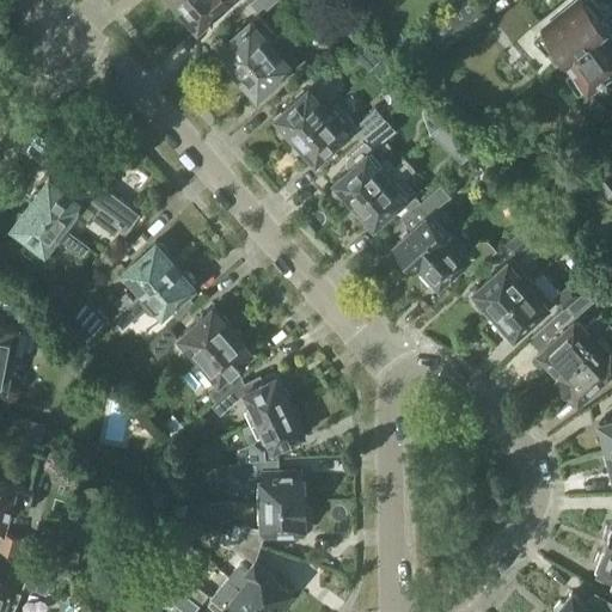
[(187,0),(181,6),(184,10),(184,13),(189,19),(193,19),(200,28),(230,0),(248,0),(250,1),(251,0),(187,0)]
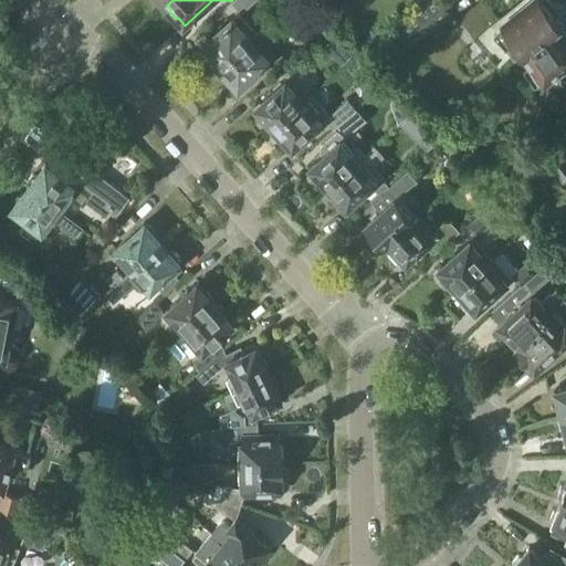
[(232,0),(231,1),(241,13),(254,0),(232,0)]
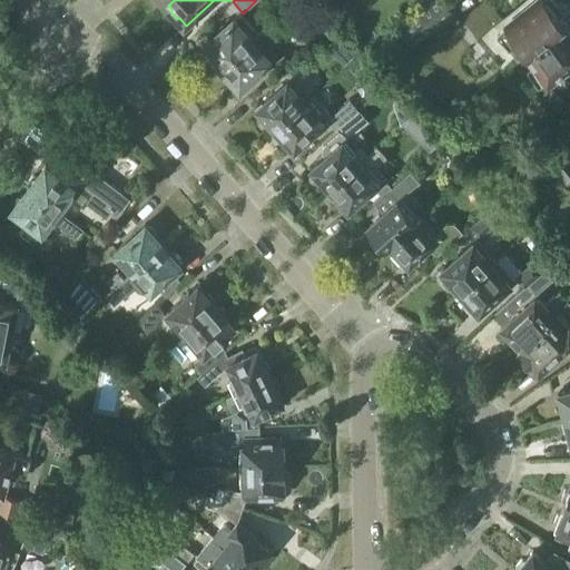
[(435,28),(454,12),(443,0),(432,0),(421,9),(423,13),(405,28),(404,28),(403,28),(413,40),(414,40),(413,39),(431,25),(432,26),(433,25),(435,28)]
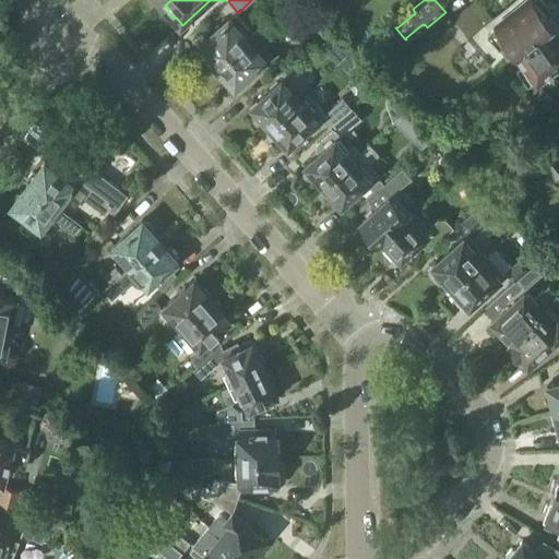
[(494,16),(479,0),(473,0),(452,18),(468,37),(494,16)]
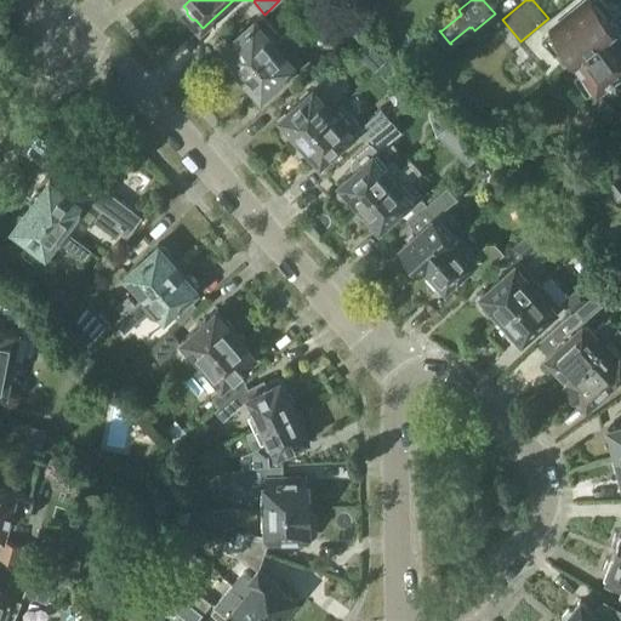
[(564,64),(575,56),(615,23),(605,11),(607,7),(607,4),(603,0),(573,0),(568,5),(560,11),(565,16),(552,28),(542,36),(554,52),(564,64)]
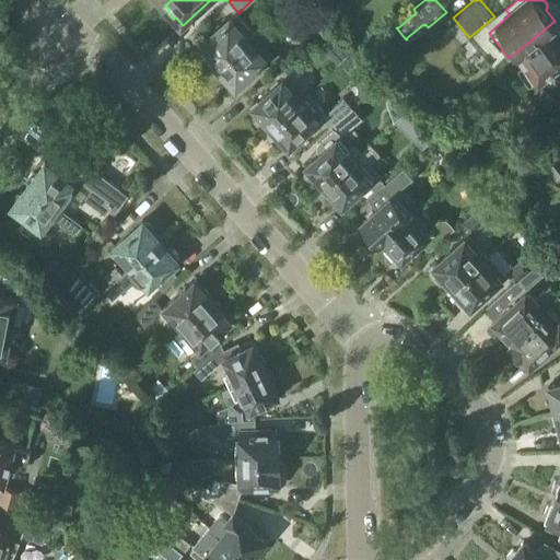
[(236,85),(270,55),(272,53),(265,44),(293,18),(283,7),(255,32),(247,38),(247,39),(219,65),(220,67),(219,70),(224,76),(228,76),(236,85)]
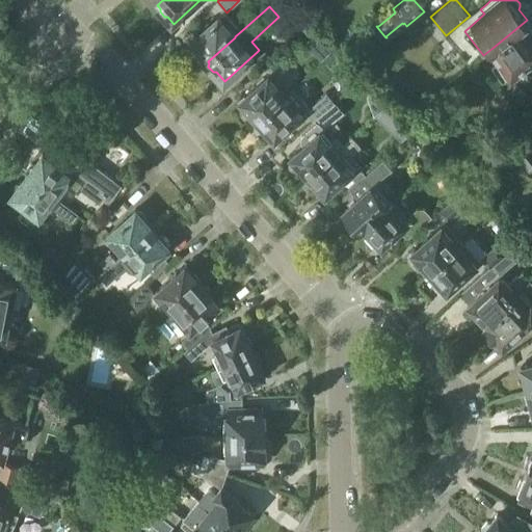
[(208,61),(235,37),(235,36),(242,30),(224,11),(190,43),(198,52),(197,55),(203,60),(206,59),(208,61)]
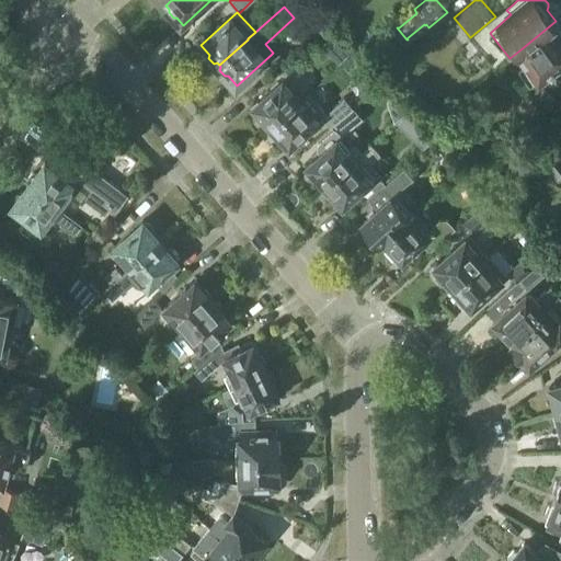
[(560,26),(556,21),(519,50),(528,60),(518,68),(530,82),(539,75),(539,76),(560,58),(560,26)]
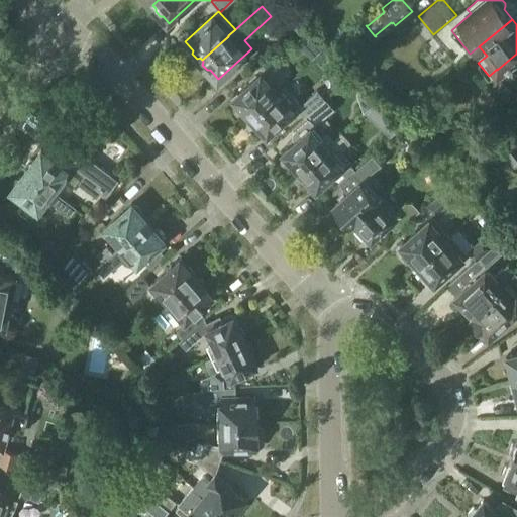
[(264,71),(278,59),(270,49),(255,63),(264,71)]
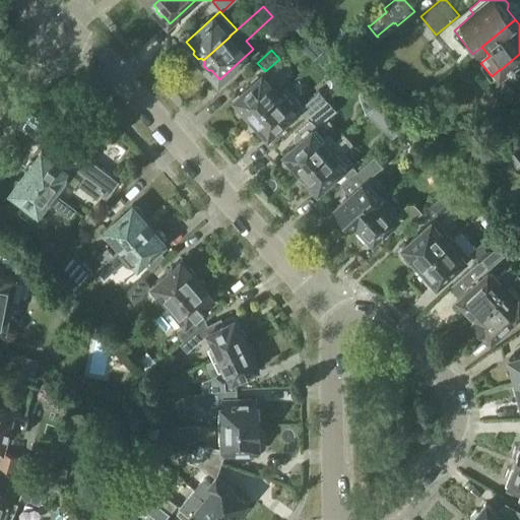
[(278,93),(277,92),(262,74),(235,98),(242,107),(242,110),(246,115),(249,115),(251,117),(278,93)]
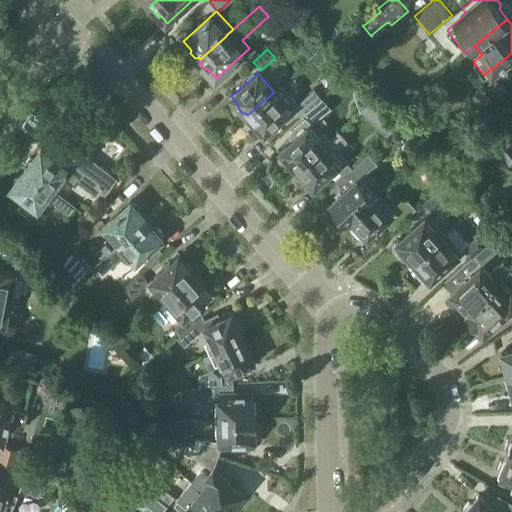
[(316,104),(322,98),(314,89),(308,95),(299,103),(282,84),(273,91),(274,92),(247,115),(249,117),(248,120),(252,125),(256,125),(263,133),(290,110),(294,107),(301,116),(302,115),(316,104)]
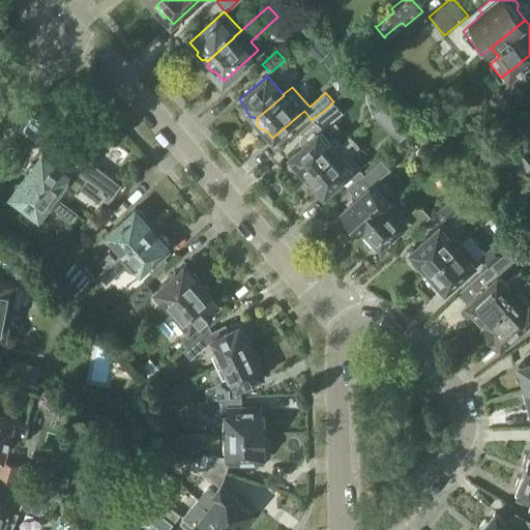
[(343,143),(342,143),(335,136),(329,141),(321,130),(343,112),(333,101),(327,108),(313,119),(316,123),(300,138),(300,142),(302,145),(290,156),(292,158),(290,163),(295,168),(299,168),(306,175),(343,143)]
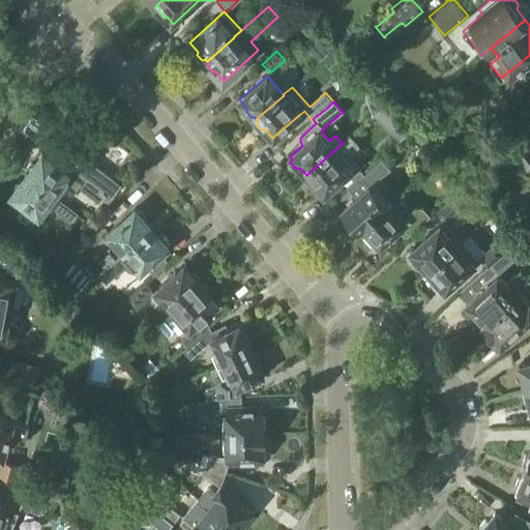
[(529,174),(529,141),(513,154),(529,174)]
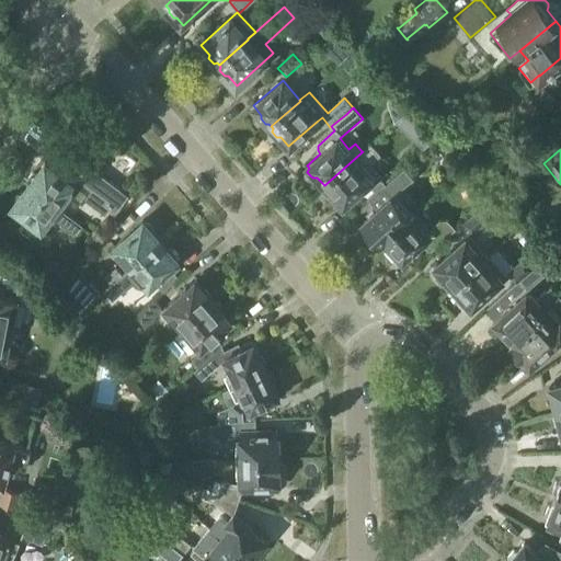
[(57,208),(66,196),(68,197),(68,196),(78,204),(83,197),(92,205),(98,197),(112,207),(110,210),(114,214),(128,196),(123,192),(87,164),(76,179),(80,181),(77,185),(64,174),(61,178),(44,163),(36,174),(32,174),(27,180),(29,184),(27,185),(57,208)]
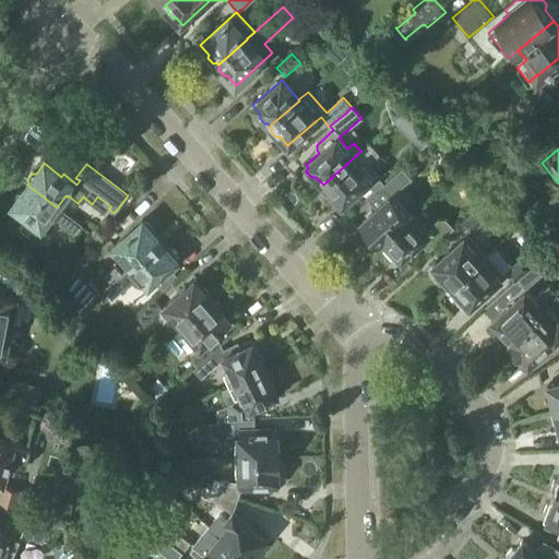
[(371,244),(373,244),(376,245),(380,241),(412,213),(411,212),(408,215),(399,204),(402,202),(393,193),(411,177),(402,167),(383,183),(367,199),(376,209),(359,223),(367,230),(365,233),(365,236),(371,244)]
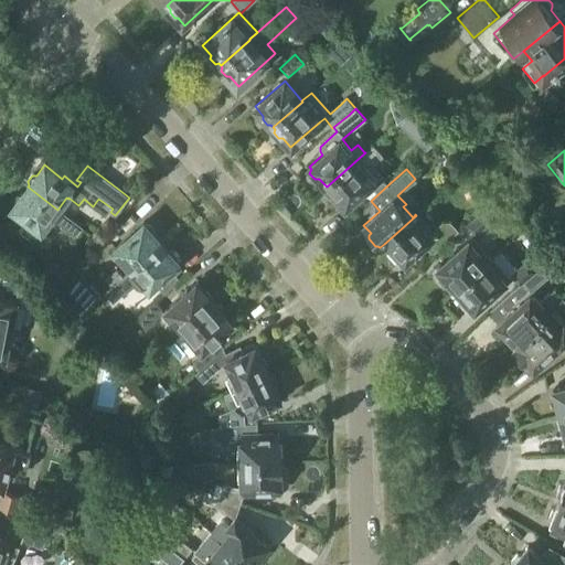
[(369,199),(371,201),(387,185),(383,180),(373,189),(376,192),(369,199)]
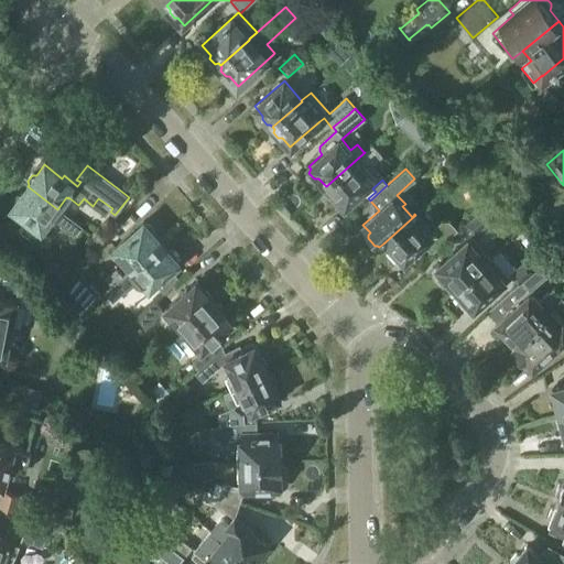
[(361,191),(368,198),(376,192),(372,188),(369,184),(361,191)]
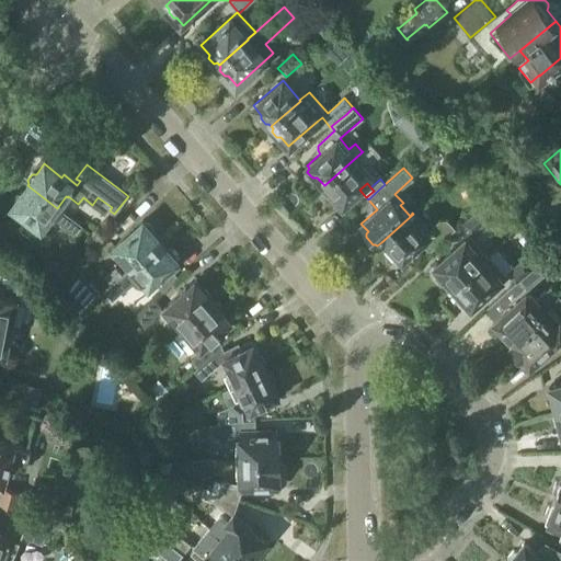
[(57,208),(27,185),(21,195),(16,195),(11,201),(13,204),(11,207),(27,218),(20,228),(32,237),(39,228),(42,229),(52,216),(76,235),(82,226),(57,208)]
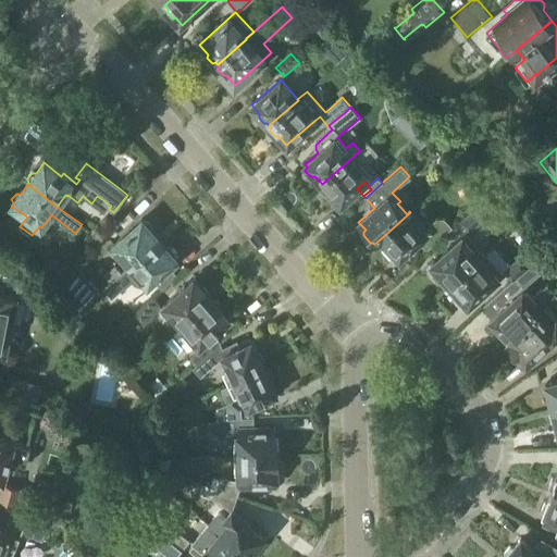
[(469,232),(484,219),(475,209),(460,222),(469,232)]
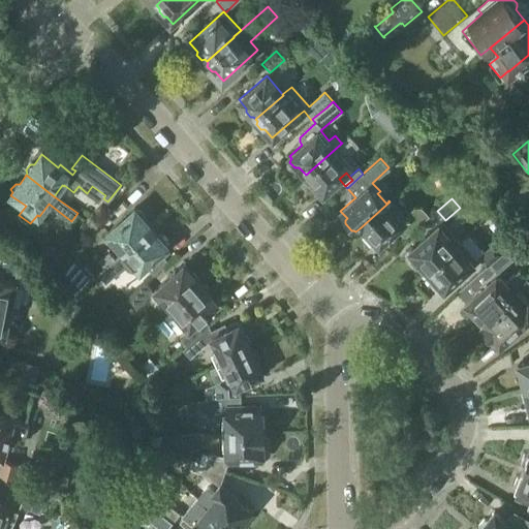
[(390,201),(360,228),(365,235),(364,237),(372,246),(376,246),(378,245),(397,228),(405,238),(429,215),(422,207),(414,207),(408,212),(408,216),(403,222),(394,212),(397,209),(390,201)]
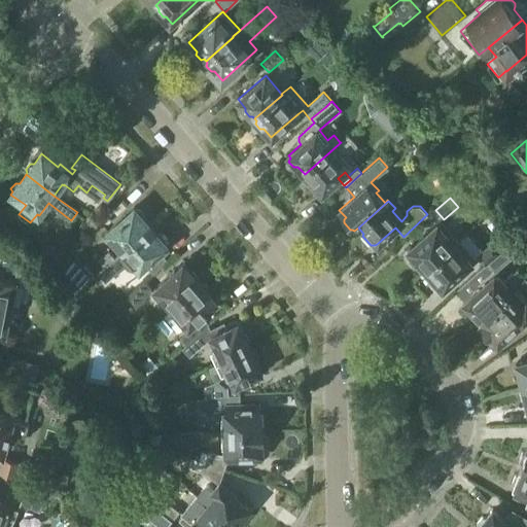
[(123,251),(150,227),(142,218),(143,215),(139,210),(136,210),(134,208),(106,232),(123,251)]
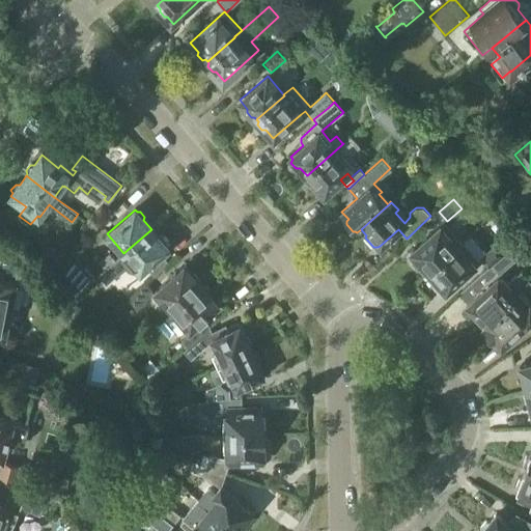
[(424,274),(460,242),(444,223),(413,250),(411,248),(406,253),(409,256),(413,252),(417,257),(413,261),(424,274)]
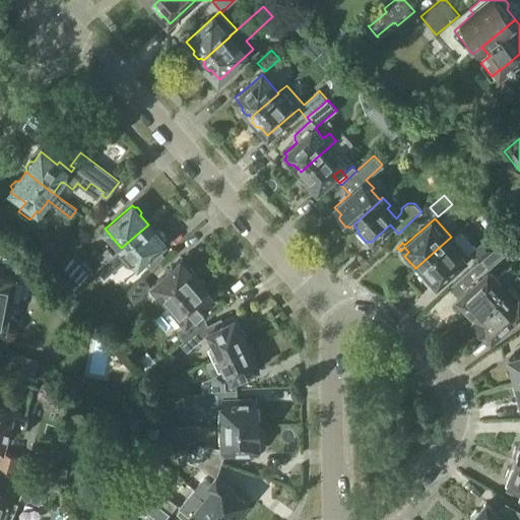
[(113,255),(104,264),(109,270),(118,262),(127,254),(137,266),(164,243),(161,240),(163,237),(158,233),(154,233),(148,224),(121,248),(112,255),(113,255)]
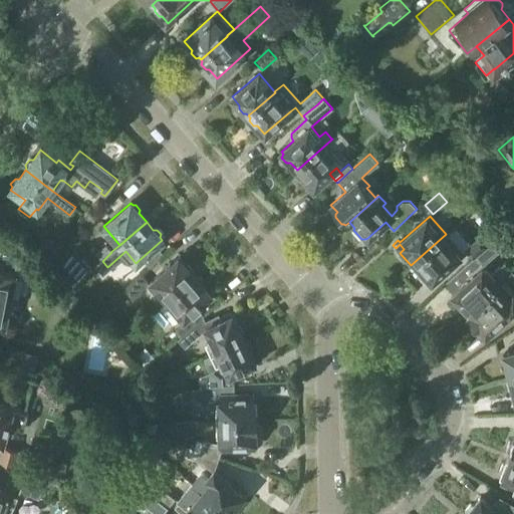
[(477,257),(493,243),(502,234),(494,225),(465,251),(472,259),(473,260),(476,257),(477,257)]
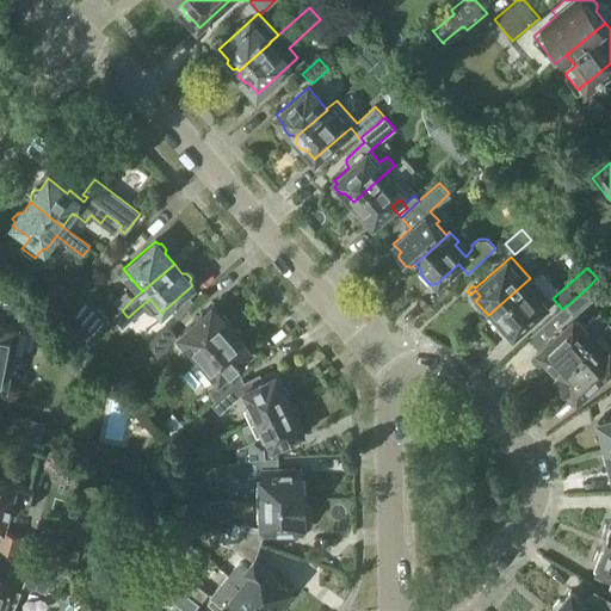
[(530,278),(488,315),(501,331),(506,327),(511,332),(506,337),(510,340),(516,335),(514,333),(549,302),(530,278)]
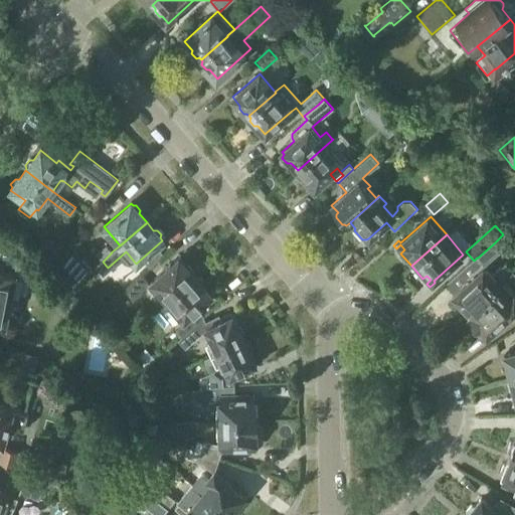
[(48,241),(39,249),(55,269),(64,261),(48,241)]
